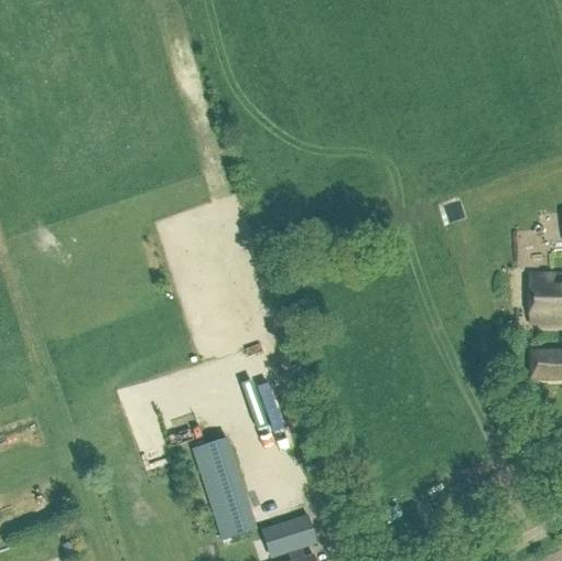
[(561,272),(530,272),(531,322),(561,322),(561,272)]
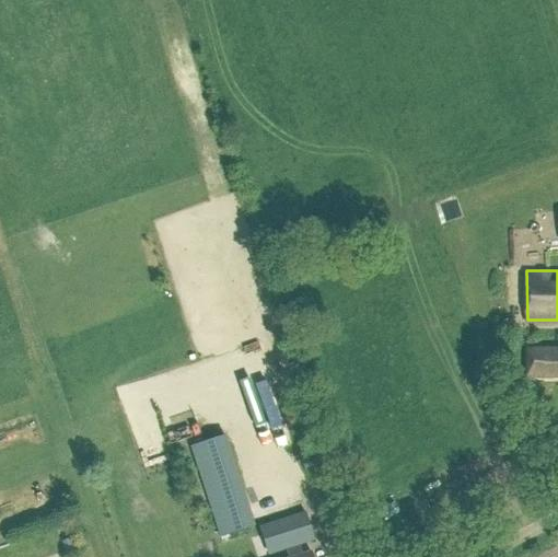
[(526,378),(557,376),(557,346),(527,346),(526,378)]
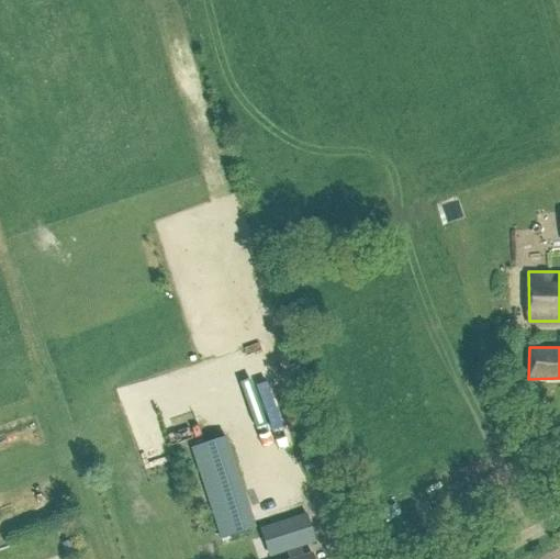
[(286,394),(293,420),(303,417),(295,391),(286,394)]
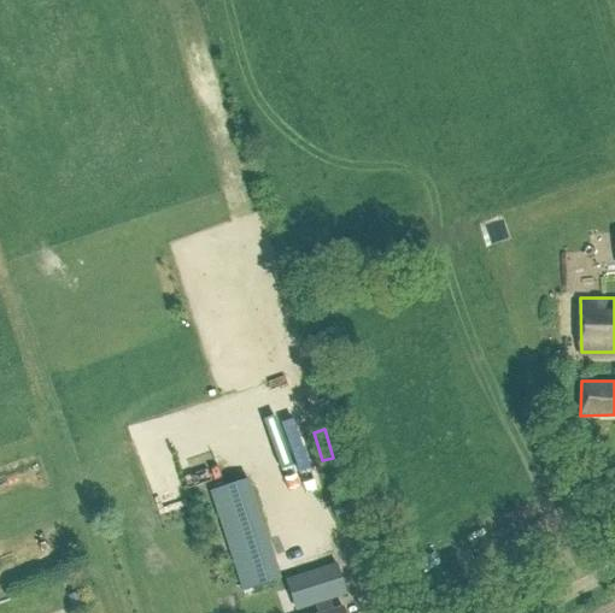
[(211,489),(242,589),(281,577),(251,477),(211,489)]
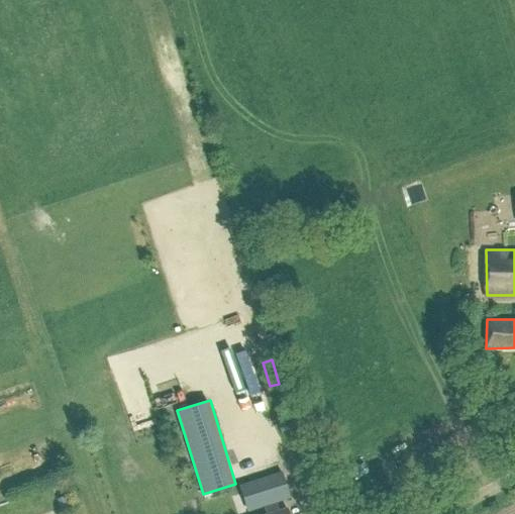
[(290,513),(289,508),(279,511),(276,502),(292,497),(284,472),(241,486),(249,510),(266,505),(268,513),(290,513)]
